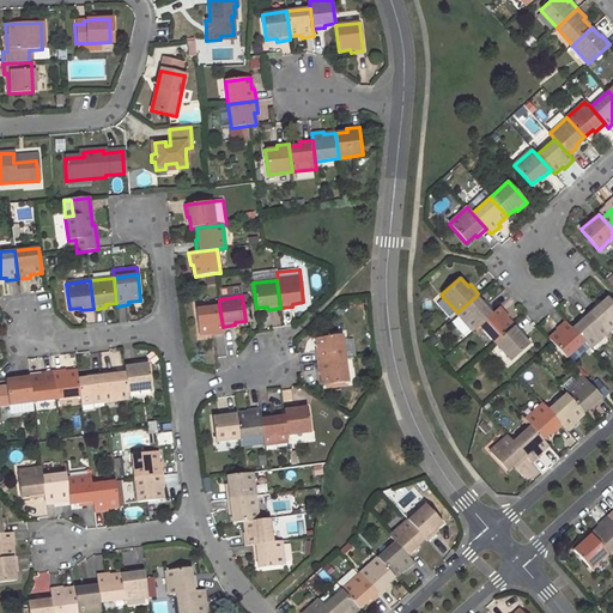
[(477,296),(457,313),(473,331),(479,326),(495,311),(486,302),(484,304),(477,296)]
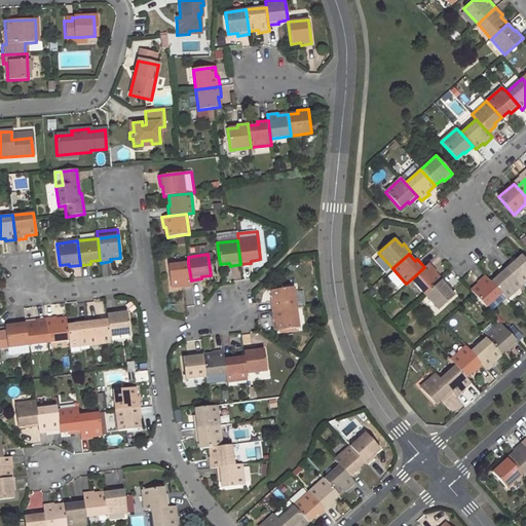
[(513,259),(504,266),(521,285),(525,279),(525,260),(521,255),(514,261),(513,259)]
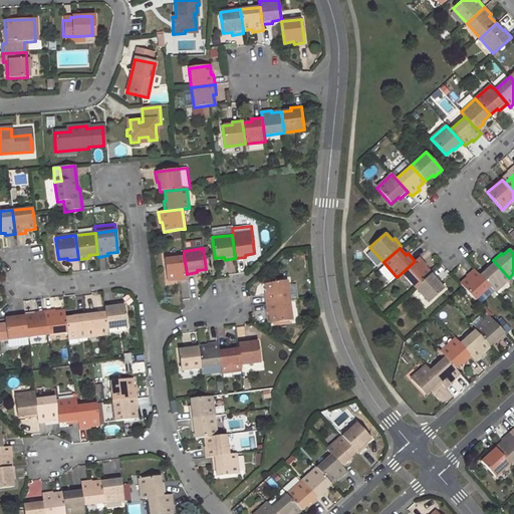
[(184,257),(165,259),(167,280),(176,279),(177,282),(188,280),(187,274),(184,257)]
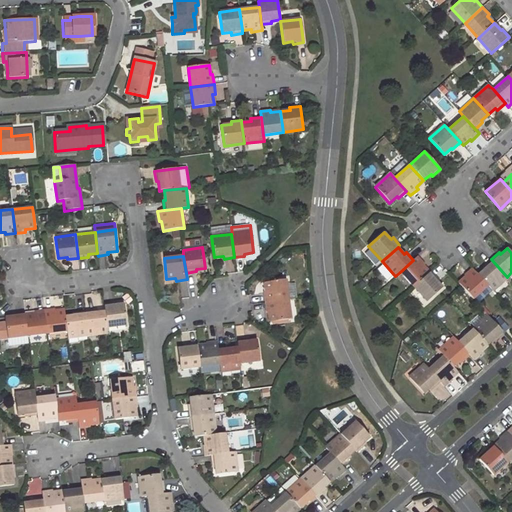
[(413,260),(400,272),(413,286),(429,272),(423,265),(424,264),(418,256),(413,260)]
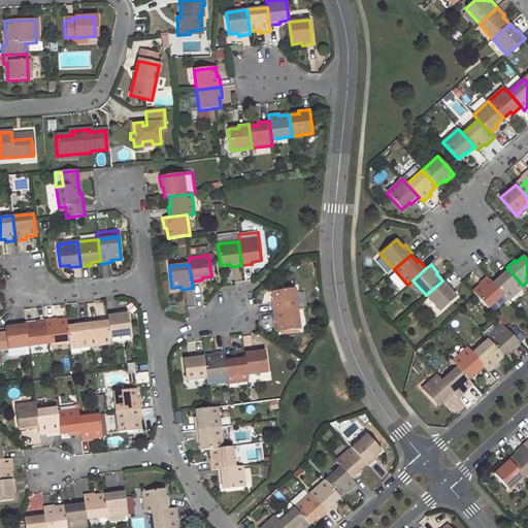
[(500,276),(492,283),(502,294),(507,300),(523,286),(506,267),(498,274),(500,276)]
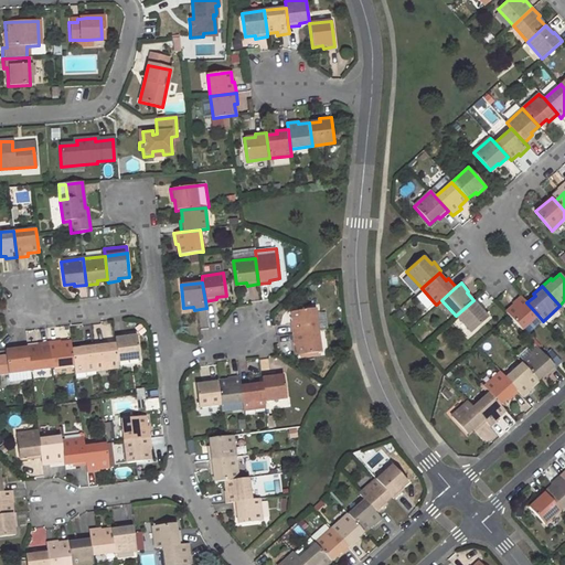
[(514,306),(507,312),(510,317),(522,330),(537,315),(526,302),(521,296),(512,304),(514,306)]
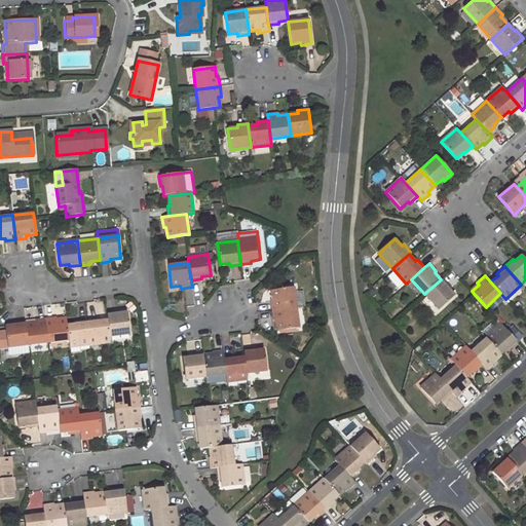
[(455,295),(448,288),(450,286),(443,278),(441,279),(424,294),(439,309),(455,295)]
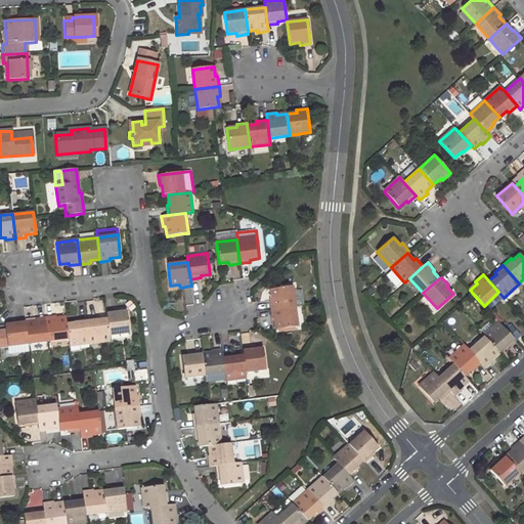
[(272,299),(269,300),(271,309),(295,306),(293,287),(271,289),(272,299)]
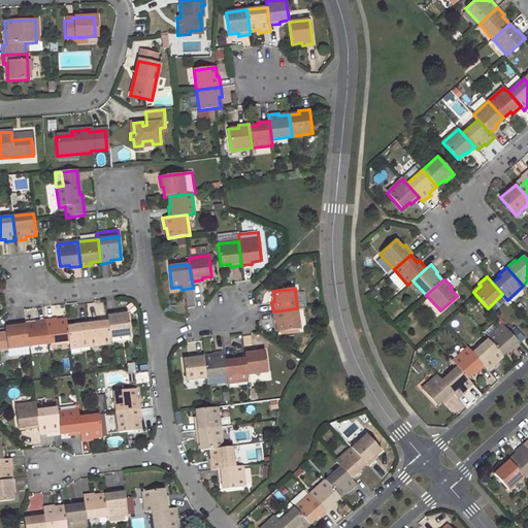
[(502,294),(488,308),(492,314),(507,300),(502,294)]
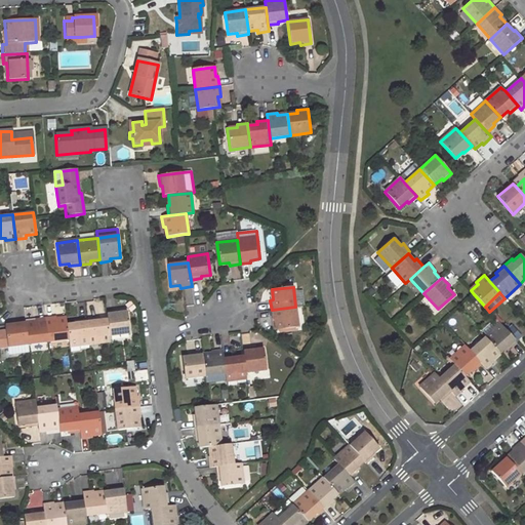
[(295,307),(272,310),(273,321),(276,320),(277,330),(298,327),(295,307)]
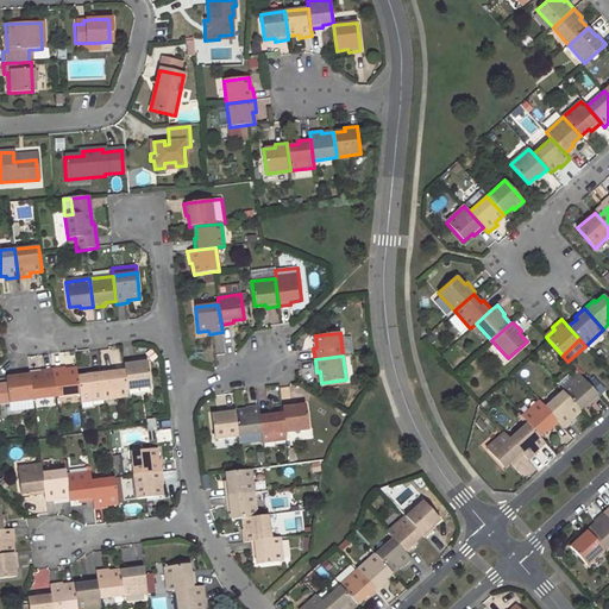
[(136,359),(124,362),(125,370),(127,389),(151,387),(148,362),(136,363),(136,359)]
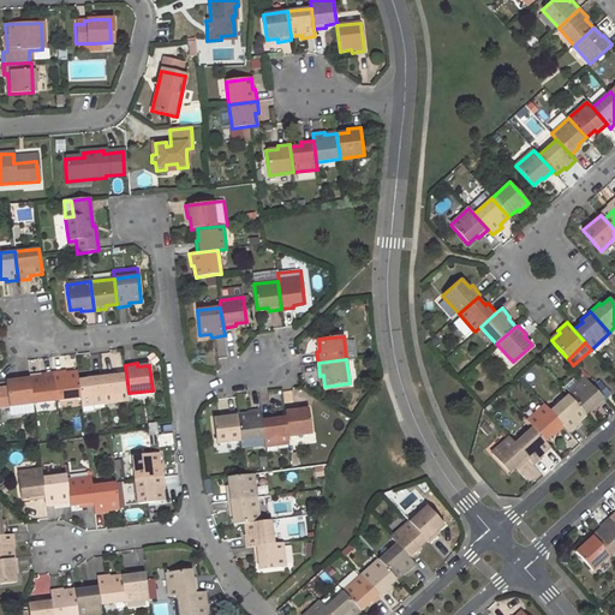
[(66,370),(54,372),(57,401),(82,398),(79,380),(78,372),(66,374),(66,370)]
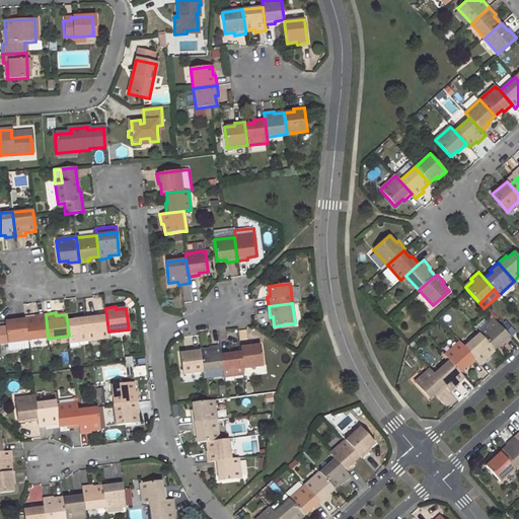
[(35,317),(24,319),(27,341),(48,339),(46,314),(34,315),(35,317)]
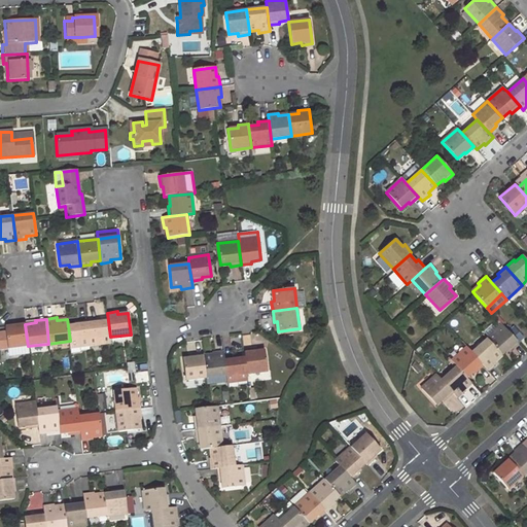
[(98,319),(88,320),(91,345),(111,343),(110,337),(108,320),(98,321),(98,319)]
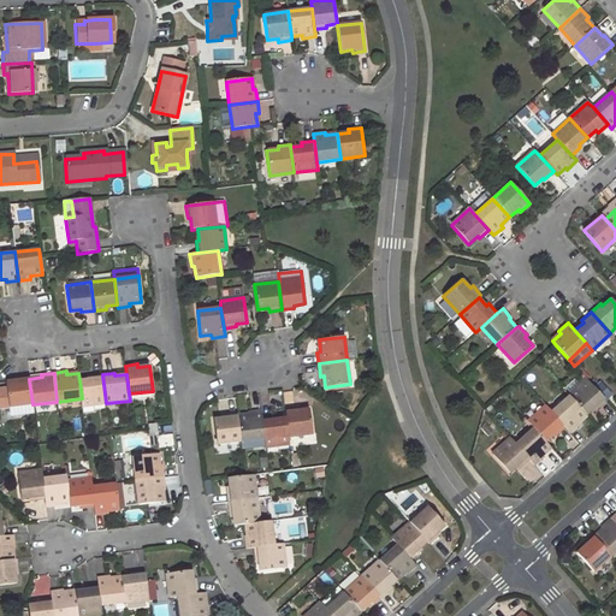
[(581,373),(566,388),(570,395),(587,379),(581,373)]
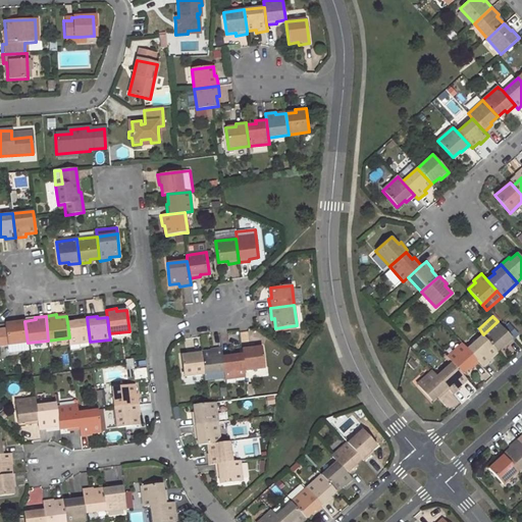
[(76,321),(67,322),(69,337),(69,344),(90,342),(87,317),(75,318),(76,321)]
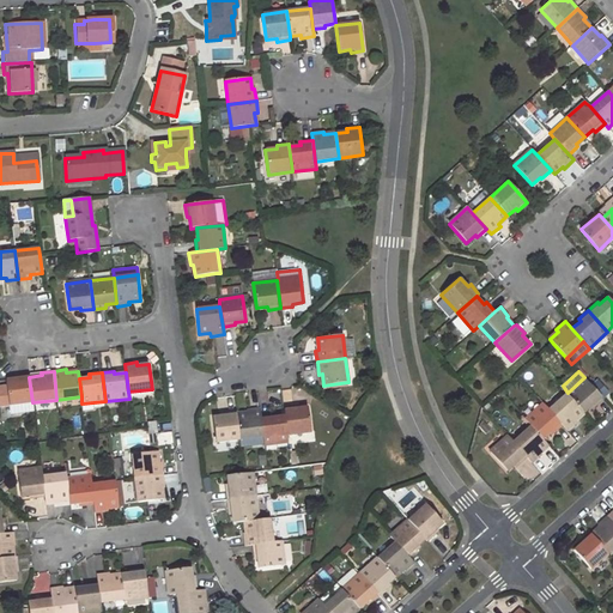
[(17,378),(6,381),(8,406),(32,402),(29,377),(29,374),(17,376),(17,378)]
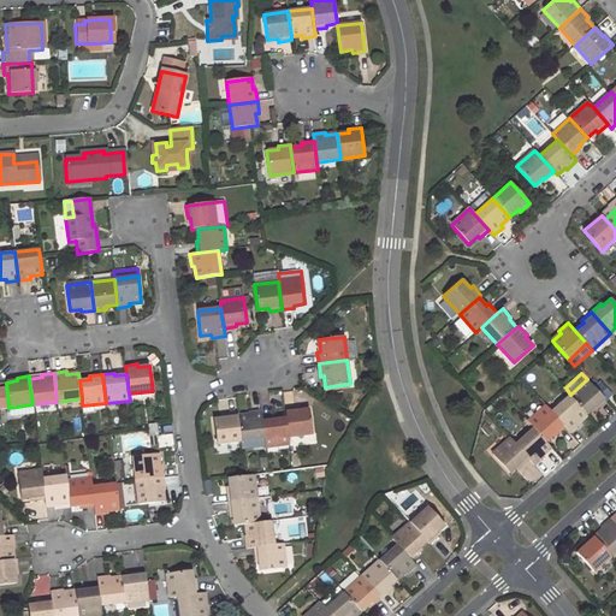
[(570,395),(569,396),(586,415),(594,408),(597,409),(605,400),(587,379),(570,395)]
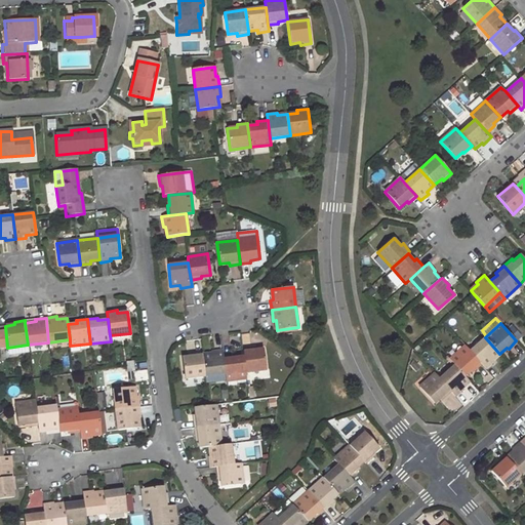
[(485,337),(470,351),(482,363),(486,368),(493,362),(492,360),(499,354),(485,337)]
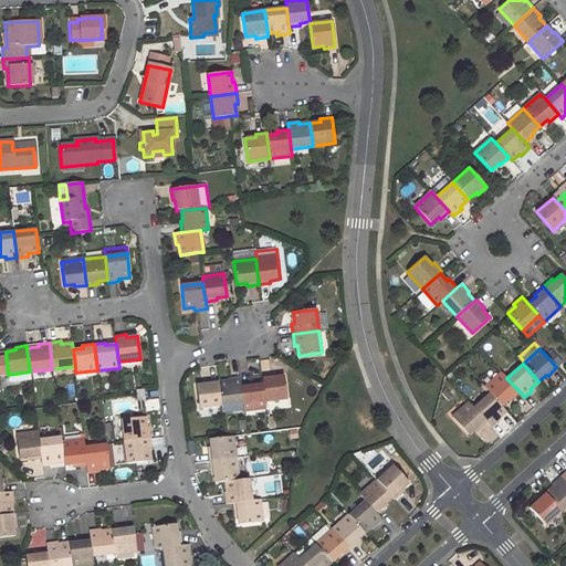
[(502,373),(485,387),(490,392),(501,405),(509,398),(511,399),(520,391),(506,378),(502,373)]
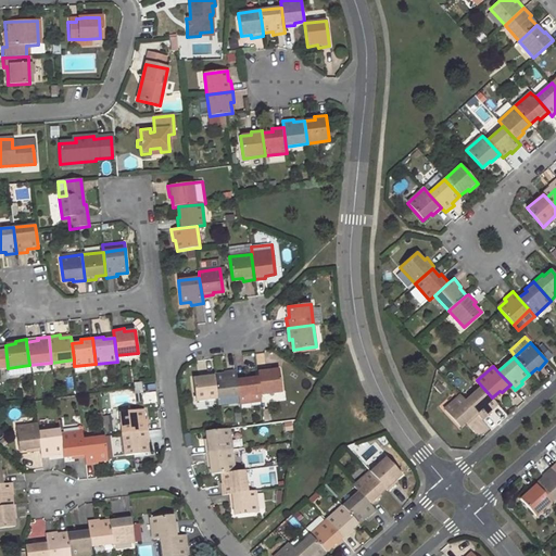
[(268,369),(257,370),(258,377),(261,395),(282,393),(278,370),(268,371),(268,369)]
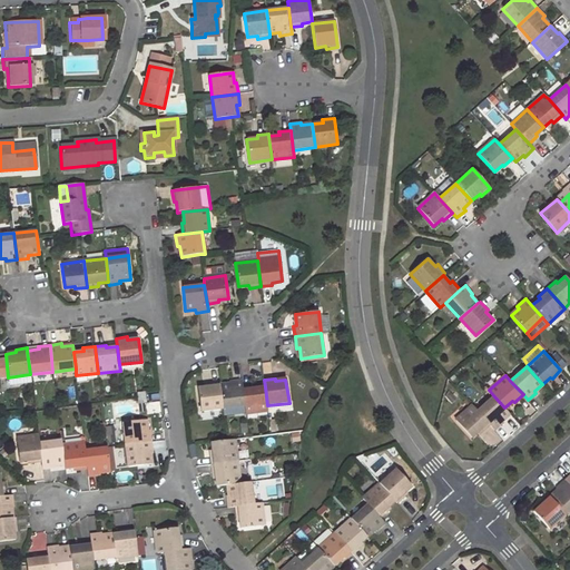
[(231,384),(219,385),(223,409),(245,406),(242,387),(241,380),(229,382),(231,384)]
